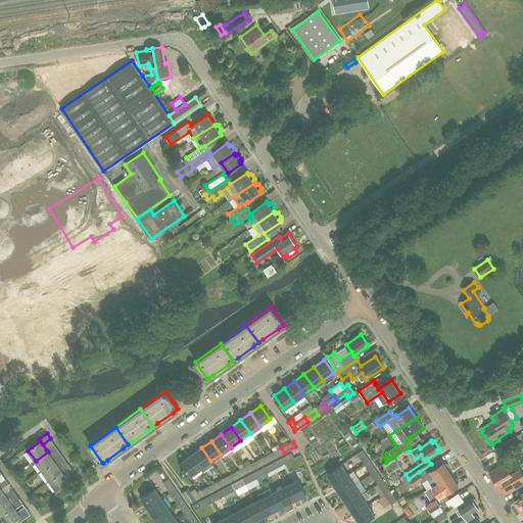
[(55,462),(53,459),(50,455),(57,448),(54,443),(46,449),(48,452),(36,461),(43,470),(55,462)]
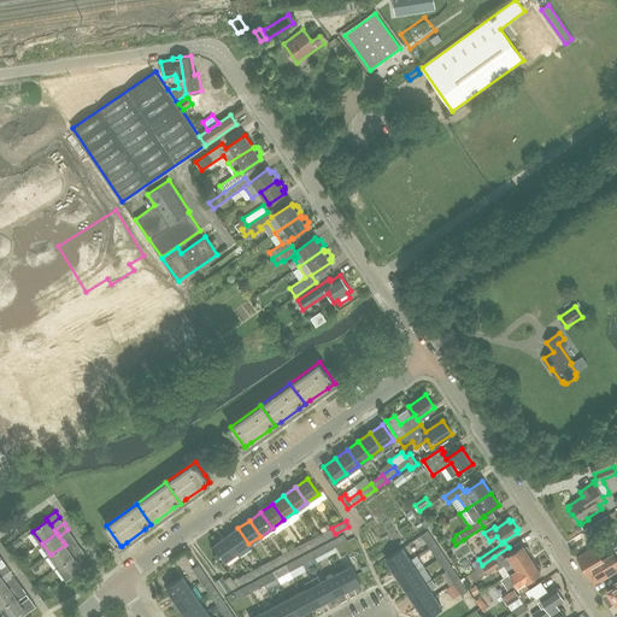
[(225,536),(238,552),(248,544),(238,528),(225,536)]
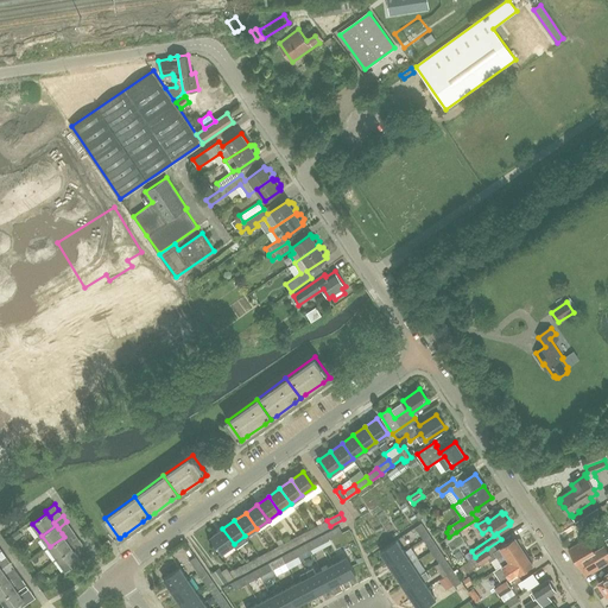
[(330,526),(327,520),(314,527),(317,533),(330,526)]
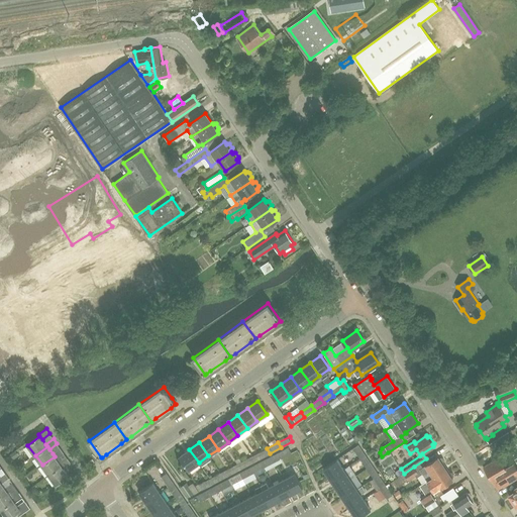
[(295,444),(283,450),(286,455),(291,452),(297,463),(303,460),(295,444)]
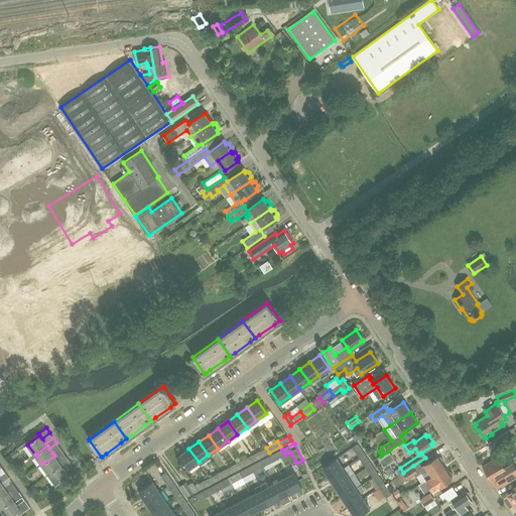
[(360,458),(365,455),(358,444),(353,447),(360,458)]
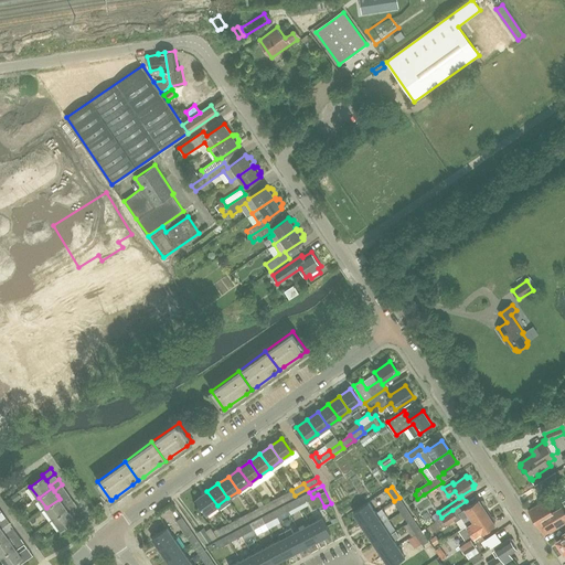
[(67,510),(65,507),(62,501),(70,496),(66,490),(57,496),(60,499),(46,508),(54,520),(67,510)]
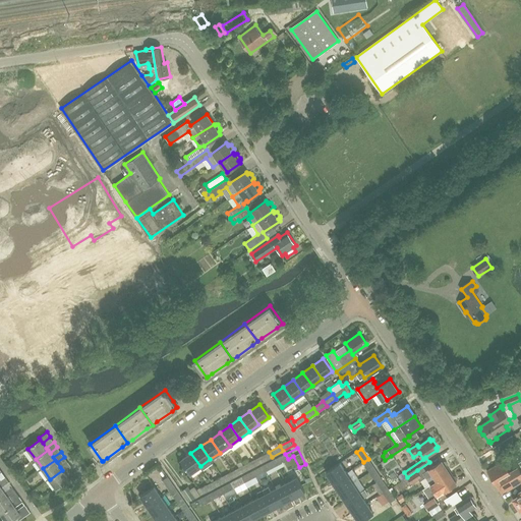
[(257,457),(261,463),(272,457),(269,452),(257,457)]
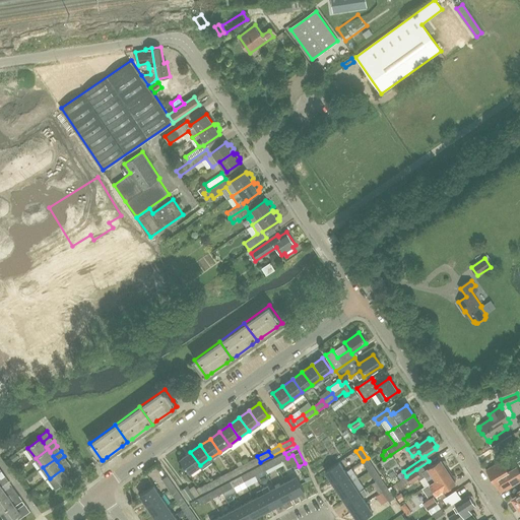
[(190,472),(200,465),(190,452),(180,459),(190,472)]
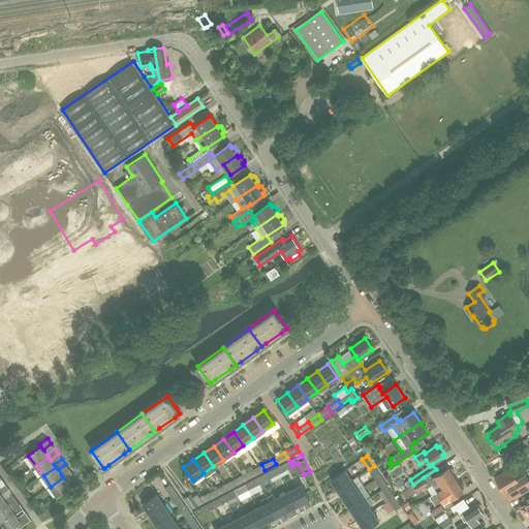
[(289,461),(278,466),(281,472),(292,466),(289,461)]
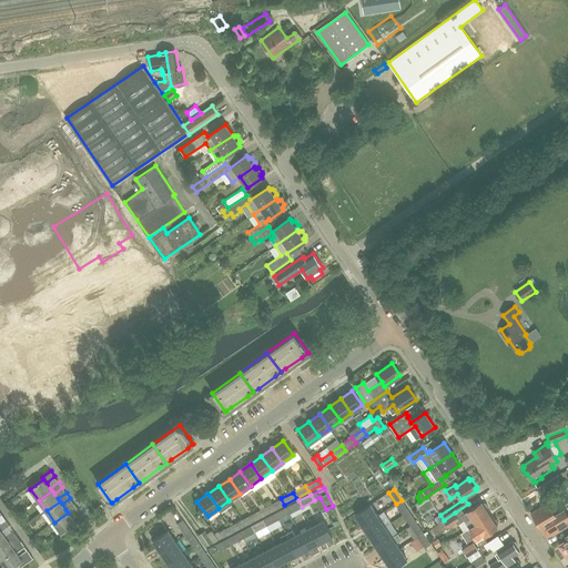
[(269,505),(272,510),(284,505),(281,498),(269,505)]
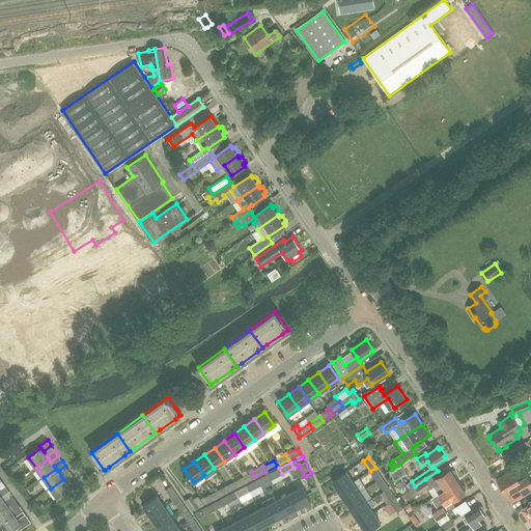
[(279,468),(269,474),(271,479),(282,474),(279,468)]
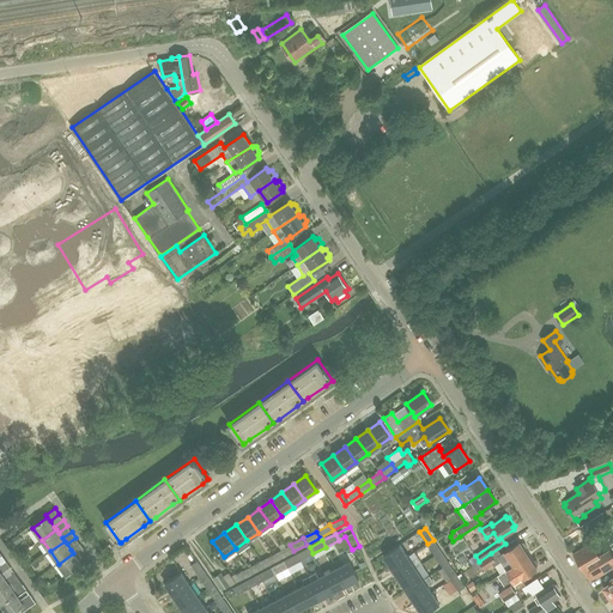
[(436,556),(441,551),(434,540),(428,544),(436,556)]
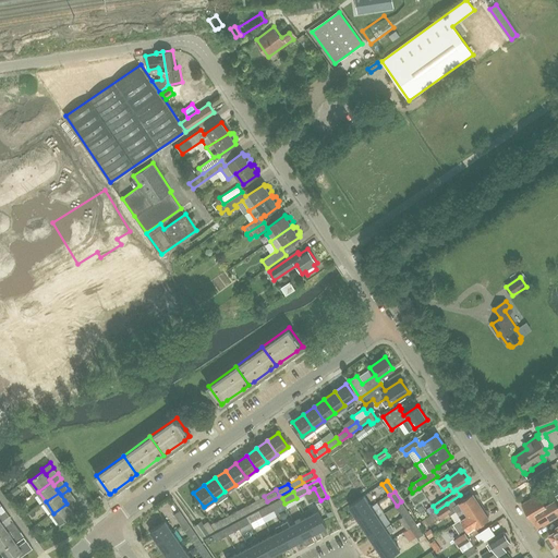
[(28,506),(39,498),(36,494),(25,502),(28,506)]
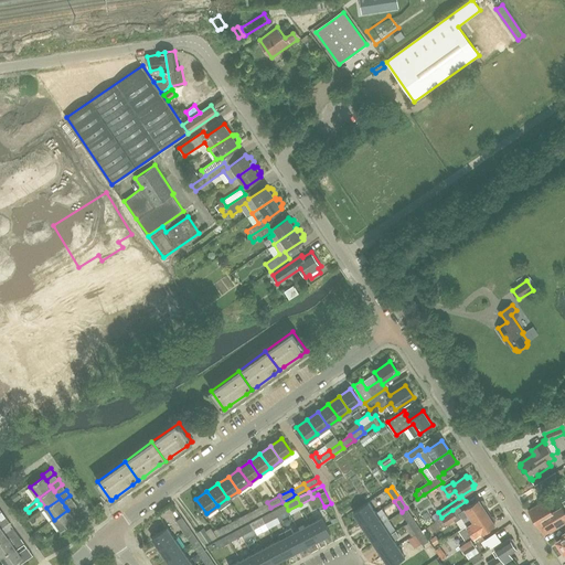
[(467,525),(487,512),(483,507),(484,505),(486,504),(483,501),(481,501),(480,502),(479,500),(459,513),(467,525)]
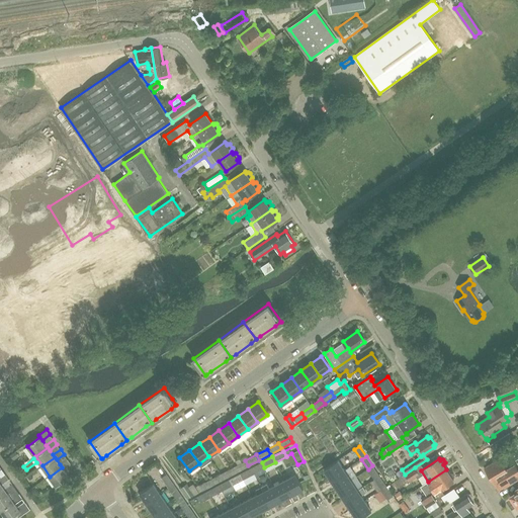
[(492,480),(507,470),(500,458),(485,467),(492,480)]
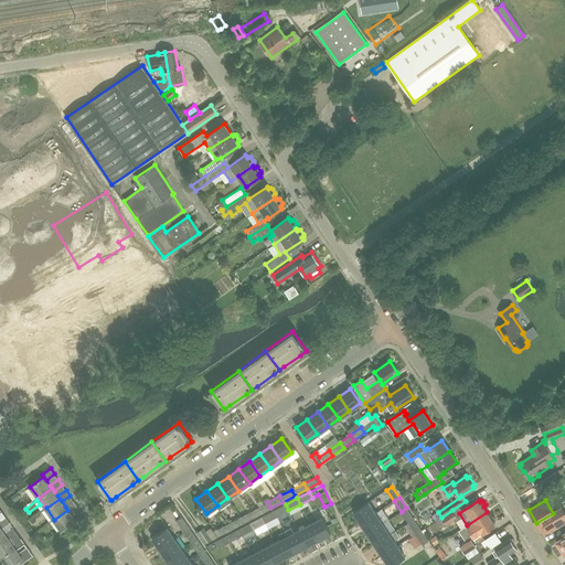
[(62,530),(75,520),(70,512),(77,507),(74,501),(65,507),(67,510),(54,520),(62,530)]
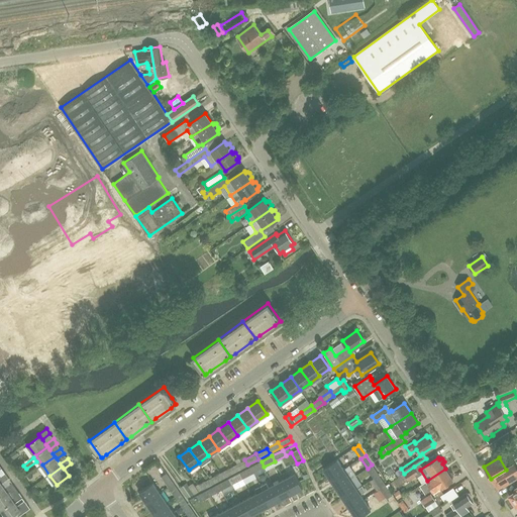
[(233,466),(236,471),(247,464),(244,459),(233,466)]
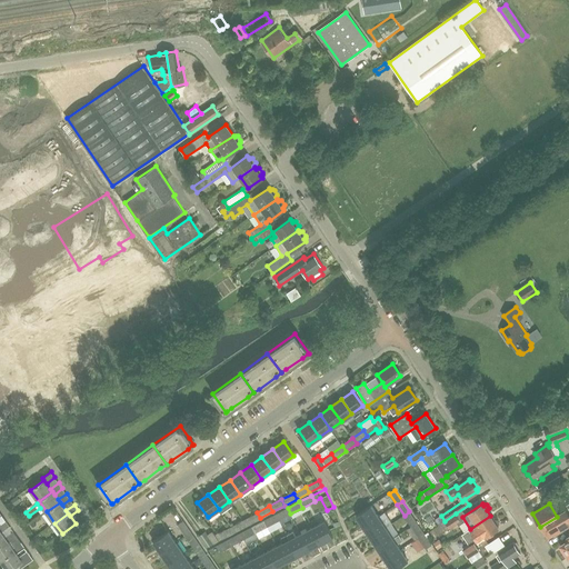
[(378,517),(371,506),(356,516),(363,527),(378,517)]
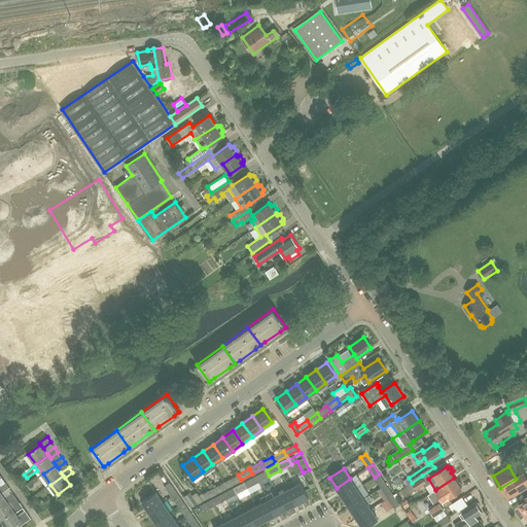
[(267,470),(255,476),(258,481),(269,476),(267,470)]
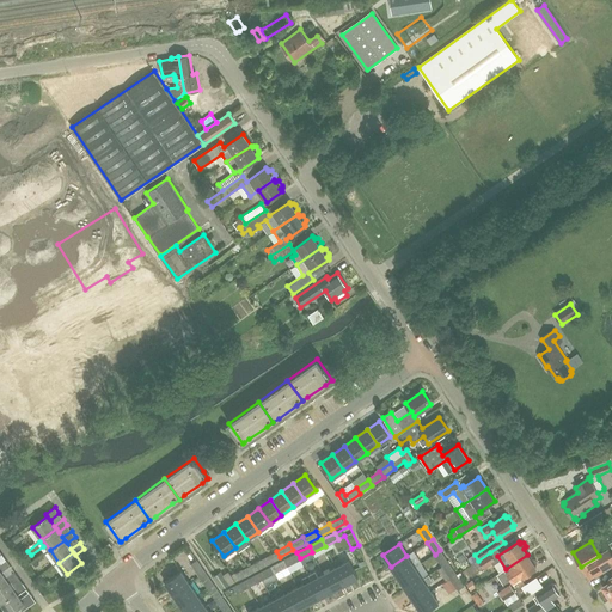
[(442,565),(448,562),(440,550),(435,555),(442,565)]
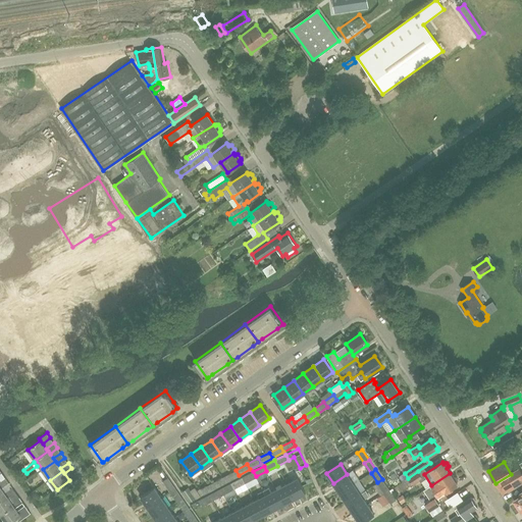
[(521,472),(520,469),(511,474),(496,483),(503,494),(521,482),(521,472)]
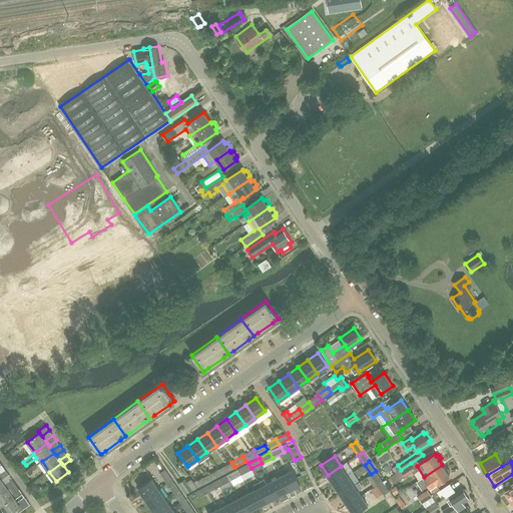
[(220,467),(223,473),(234,467),(231,462),(220,467)]
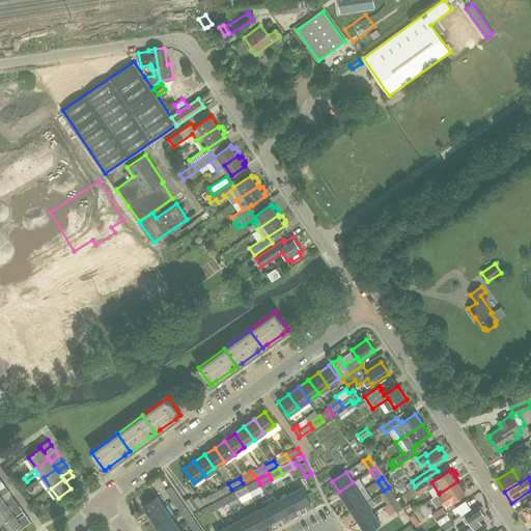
[(257,479),(246,485),(249,491),(260,484),(257,479)]
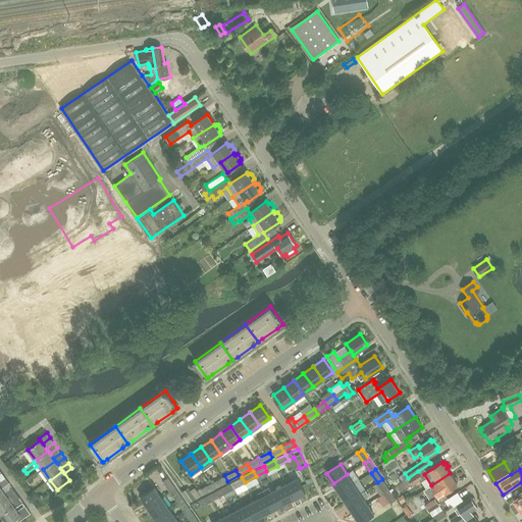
[(422,478),(418,471),(408,478),(412,484),(422,478)]
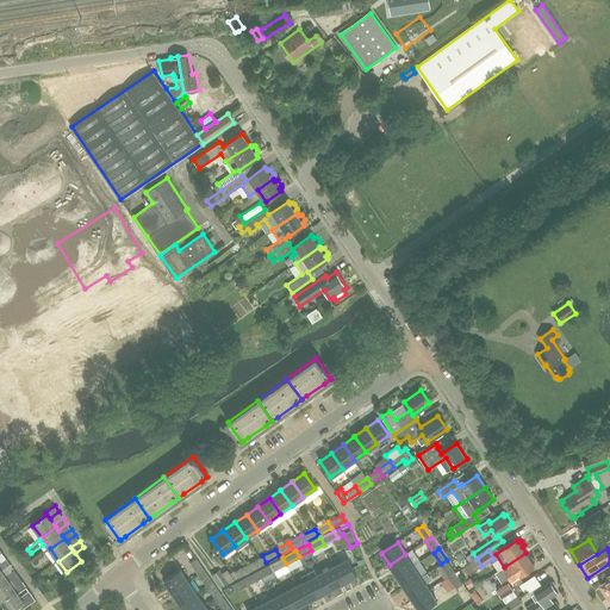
[(514,580),(534,566),(533,564),(535,564),(535,561),(533,558),(531,558),(529,559),(526,553),(504,567),(508,573),(512,580),(514,580)]
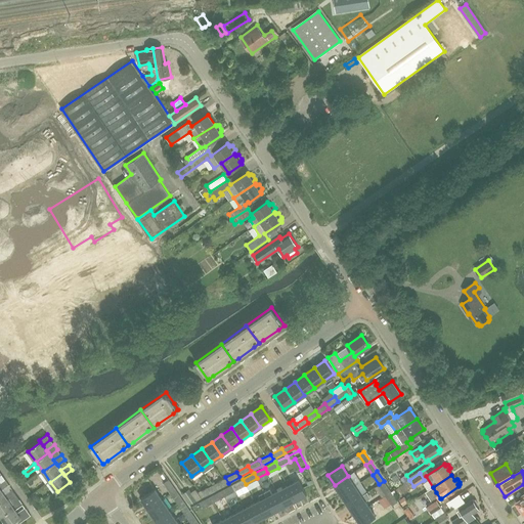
[(342,495),(355,486),(348,476),(335,485),(342,495)]
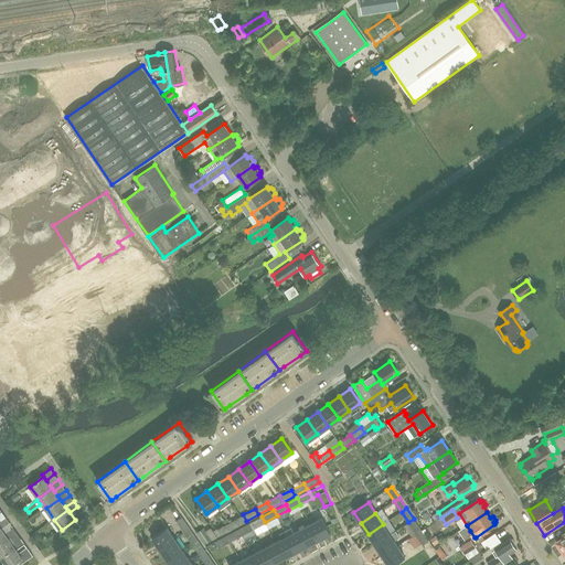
[(231,521),(234,526),(246,521),(243,514),(231,521)]
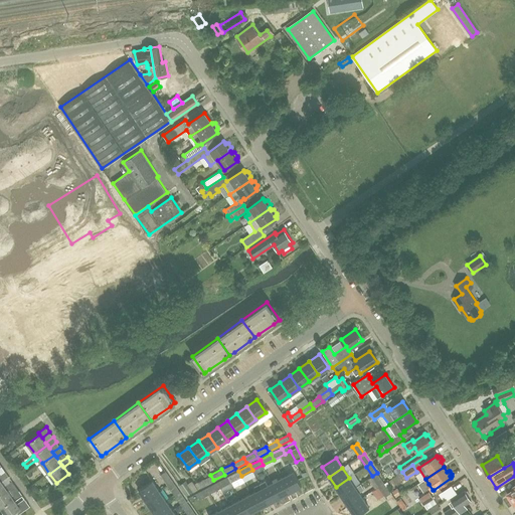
[(160,475),(167,485),(172,481),(165,471),(160,475)]
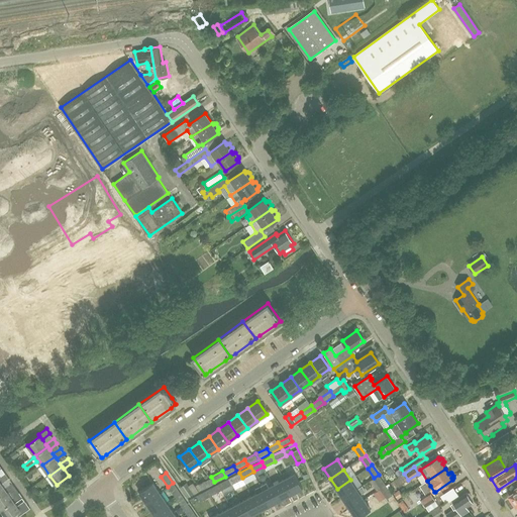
[(239,473),(229,478),(232,483),(242,478),(239,473)]
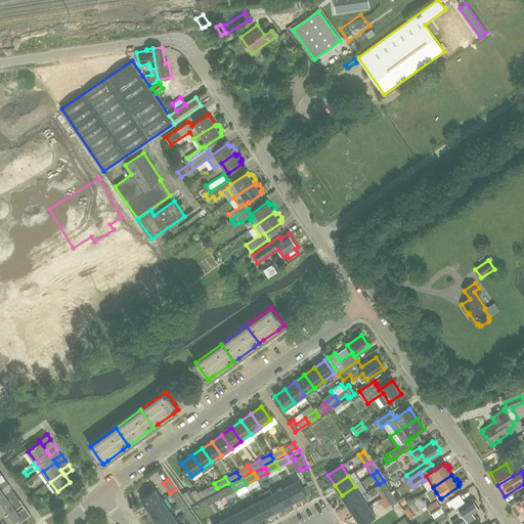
[(0,500),(6,497),(4,495),(1,490),(9,485),(5,480),(0,483),(0,500)]
